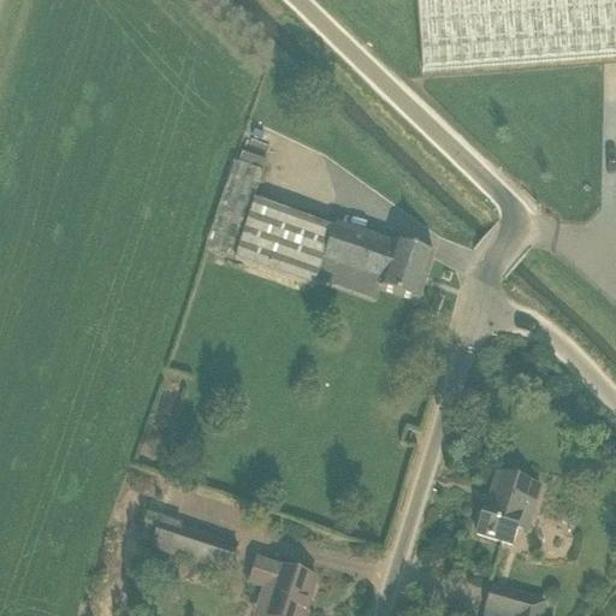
[(615,0),(416,0),(422,73),(615,58),(615,0)]
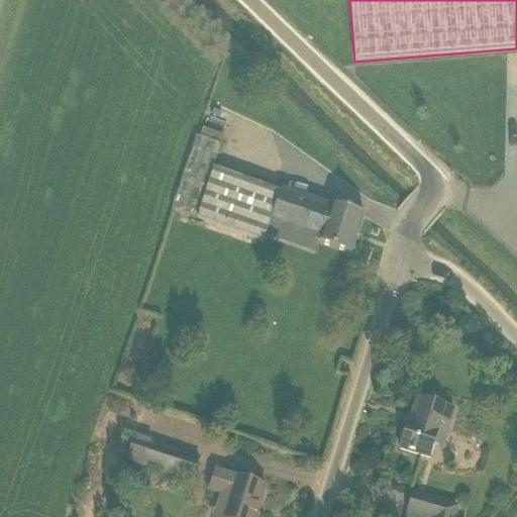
[(264,240),(269,227),(280,193),(213,170),(198,219),(264,240)]
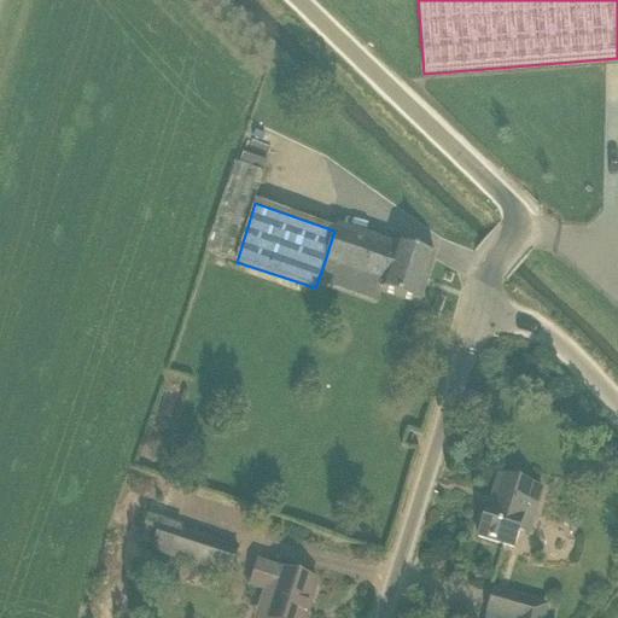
[(321,272),(380,292),(420,305),(436,260),(396,246),(395,250),(336,229),(334,231),(321,272)]
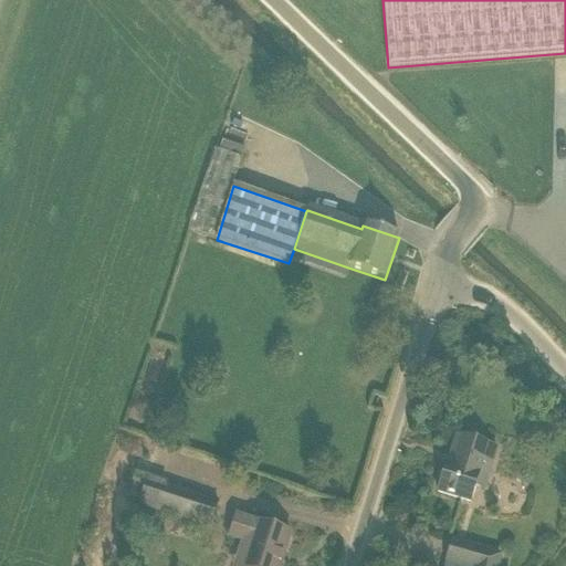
[(447,463),(438,492),(471,502),(479,475),(488,478),(496,448),(460,437),(452,465),(447,463)]
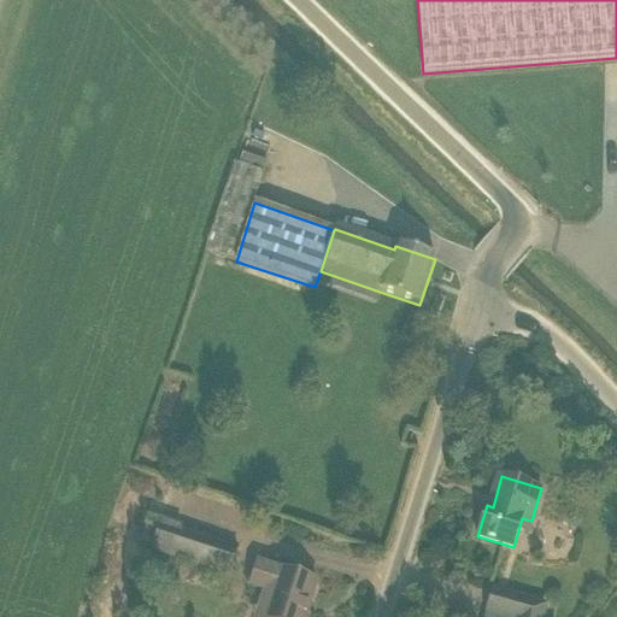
[(228,575),(236,547),(178,529),(170,556),(228,575)]
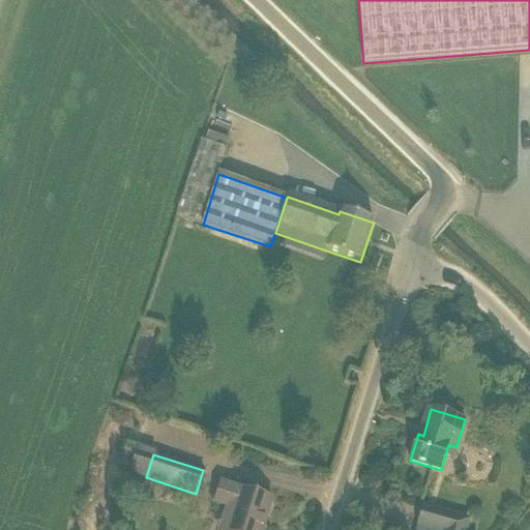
[(262,529),(272,500),(219,483),(214,503),(236,509),(229,529),(262,529)]
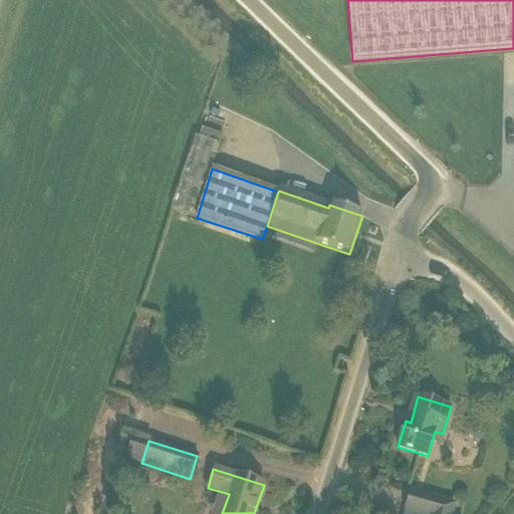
[(453,513),(454,513),(437,509),(440,501),(411,492),(405,509),(421,513),(453,513)]
